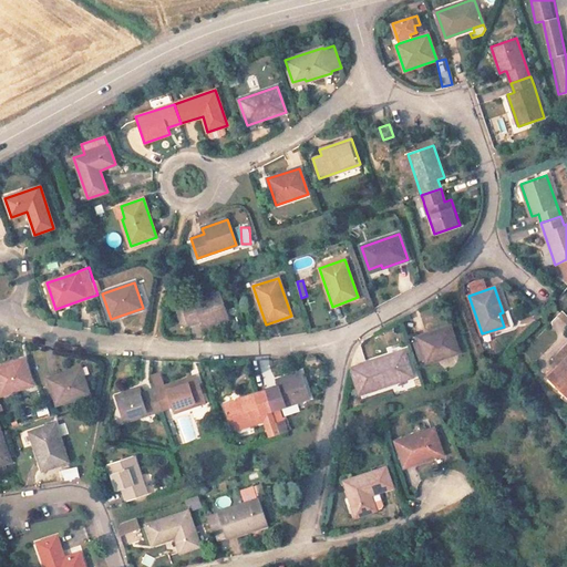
[(228,318),(220,292),(182,305),(188,325),(200,320),(203,326),(228,318)]
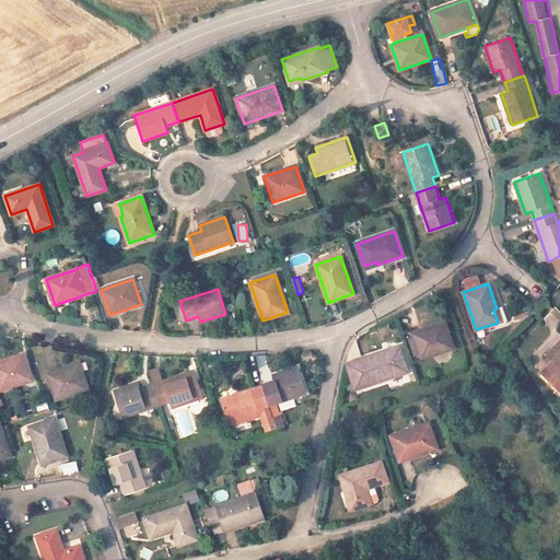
[(178,323),(186,321),(179,301),(173,304),(178,323)]
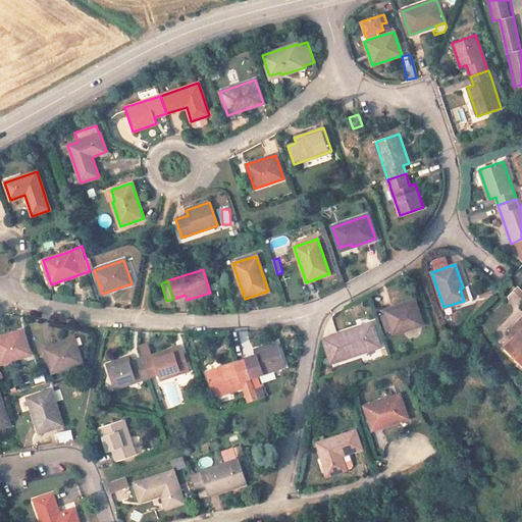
[(465,303),(473,301),(468,286),(463,288),(460,289),(464,301),(465,303)]
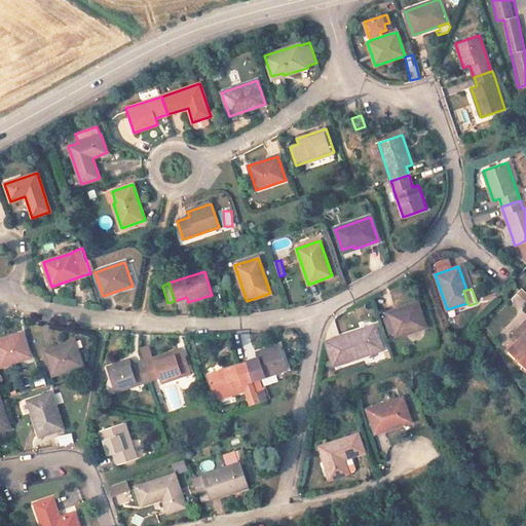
[(513,296),(517,313),(525,310),(525,303),(523,293),(513,296)]
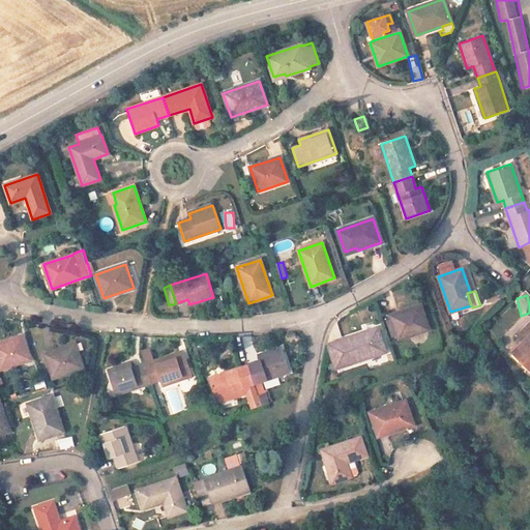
[(429,329),(420,305),(391,316),(392,319),(398,336),(399,340),(429,329)]
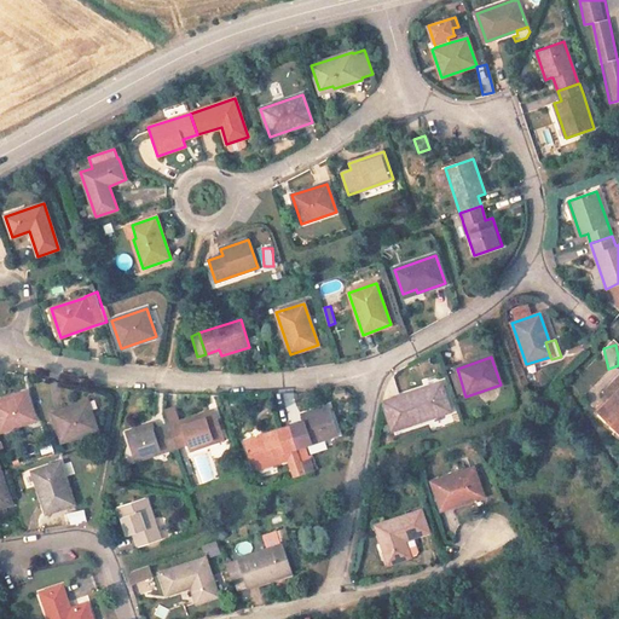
[(457,395),(464,393),(458,372),(455,374),(451,375),(457,395)]
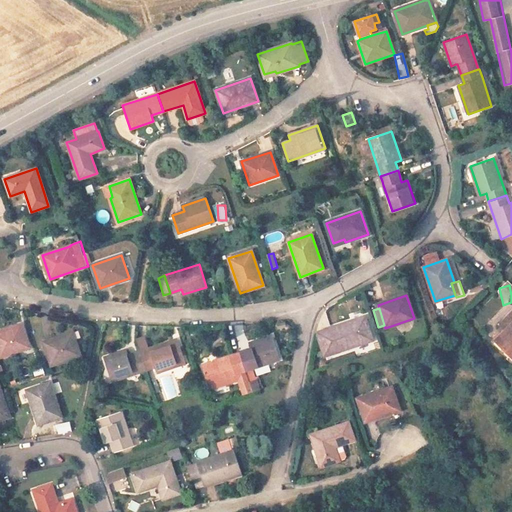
[(511,311),(500,324),(505,330),(511,336),(505,345),(502,347),(510,354),(511,352),(511,311)]
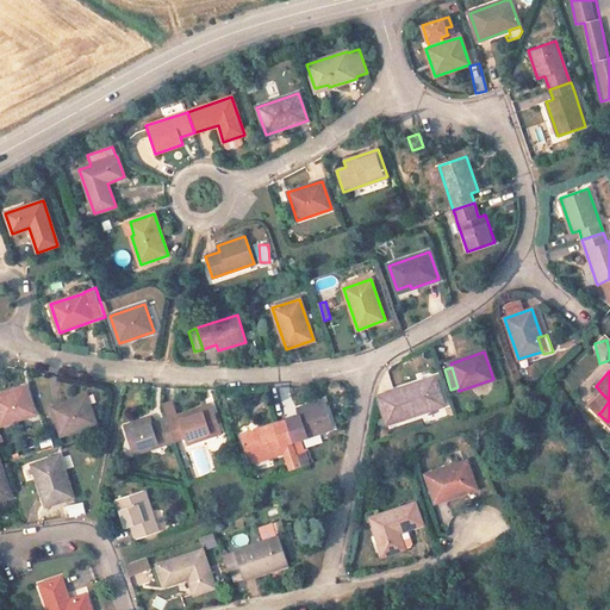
[(378,396),(387,424),(443,405),(435,378),(378,396)]
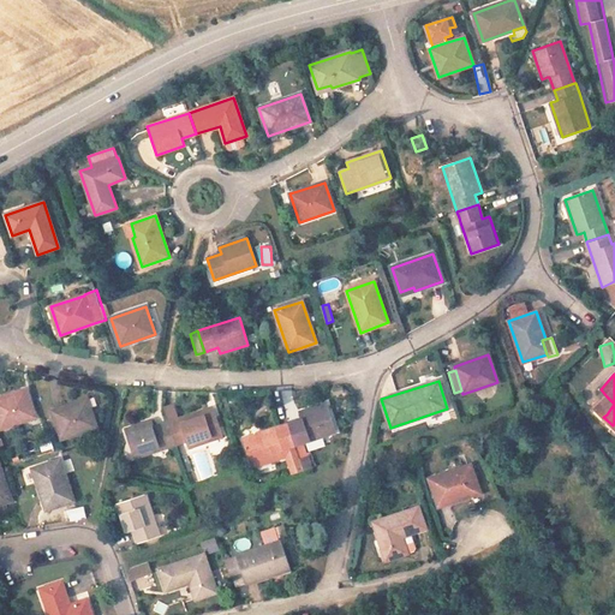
[(27,389),(0,398),(0,425),(1,429),(36,417),(27,389)]
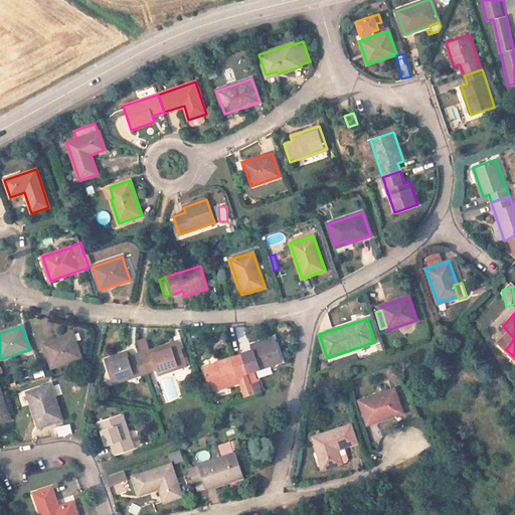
[(508,347),(514,338),(508,332),(501,339),(498,342),(505,349),(508,347)]
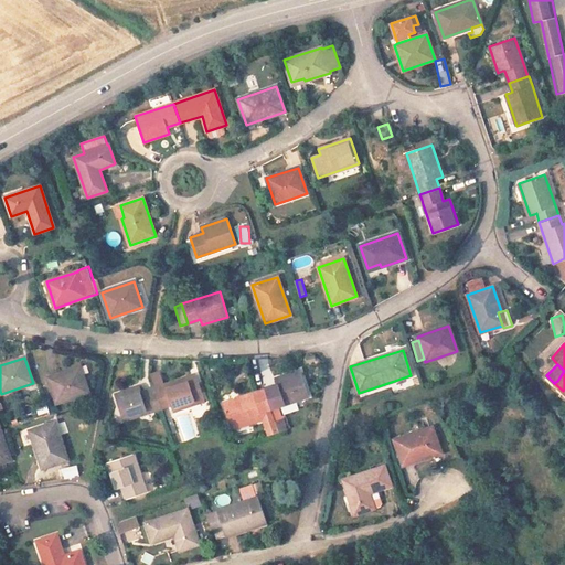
[(81,366),(49,377),(57,403),(88,392),(81,366)]
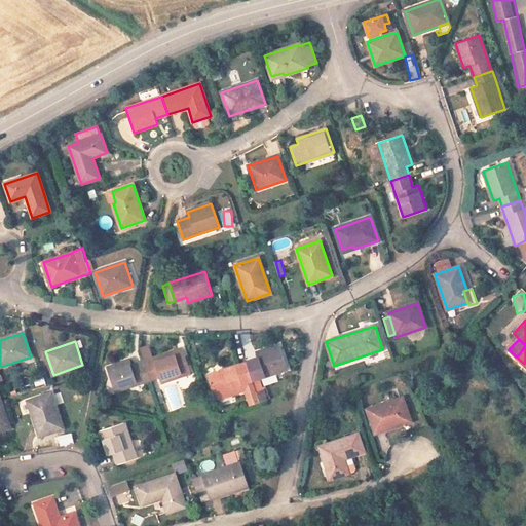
[(288,369),(279,345),(256,352),(258,359),(246,363),(252,380),(288,369)]
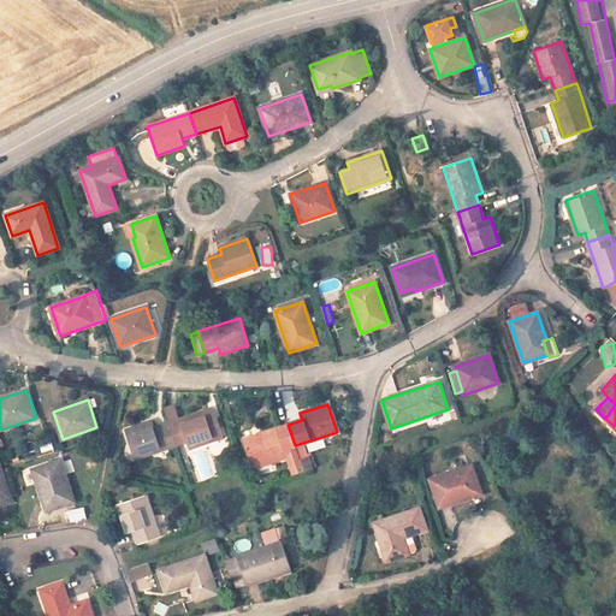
[(170,424),(179,420),(175,406),(165,409),(170,424)]
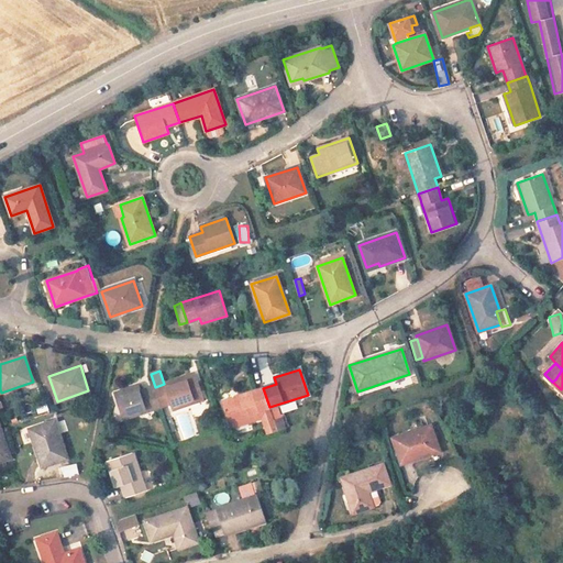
[(203,399),(196,373),(164,384),(155,387),(161,406),(167,405),(170,403),(173,410),(203,399)]
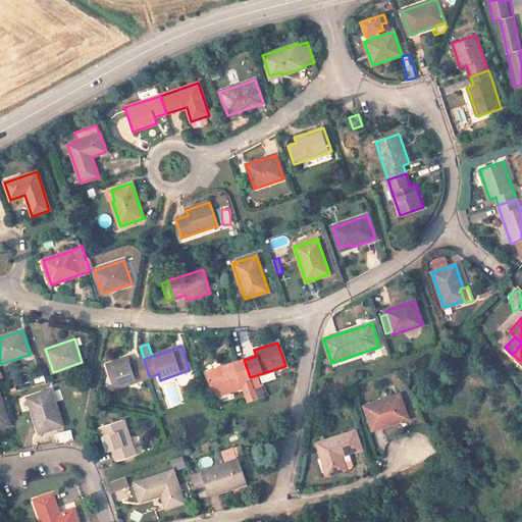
[(144,359),(132,362),(129,357),(106,365),(114,388),(149,376),(144,359)]
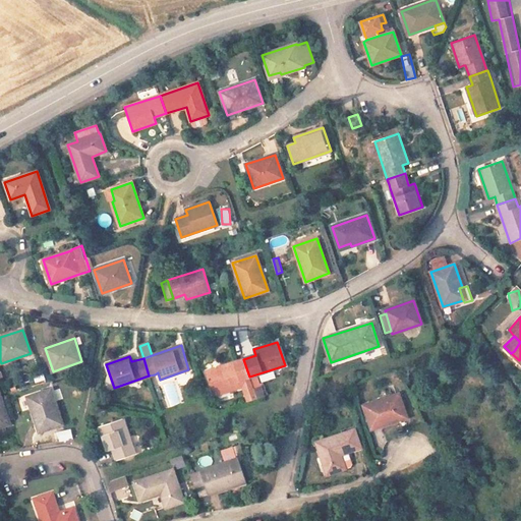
[(253,389),(249,377),(243,359),(206,371),(212,391),(241,381),(248,402),(256,399),(253,389)]
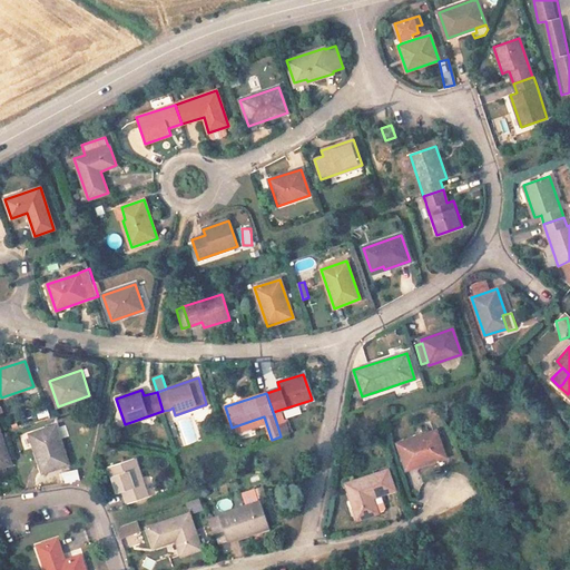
[(38,419),(50,415),(47,406),(36,411),(38,419)]
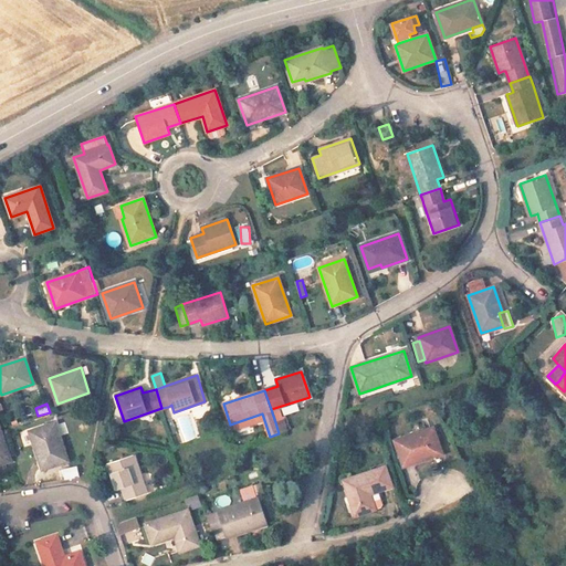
[(279,433),(287,430),(284,419),(275,422),(279,433)]
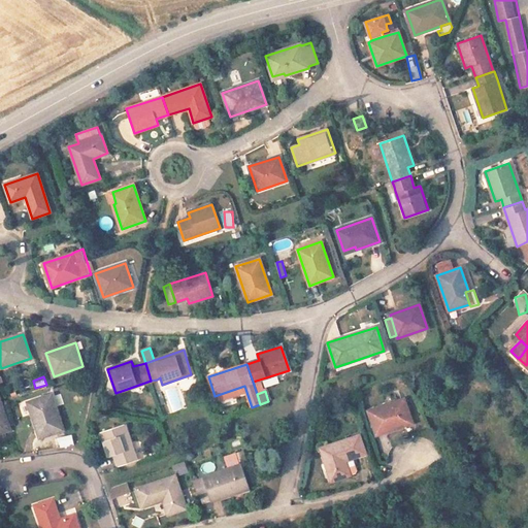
[(39,438),(64,430),(52,394),(31,401),(34,414),(31,414),(39,438)]
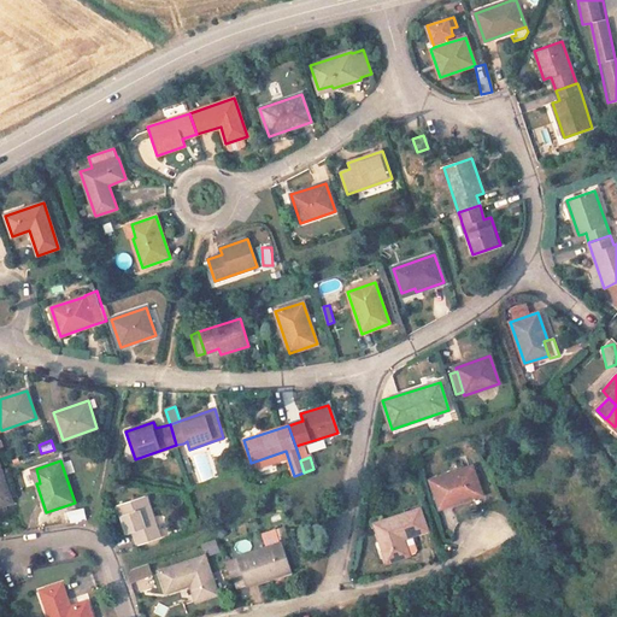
[(97,474),(98,463),(87,462),(86,471),(97,474)]
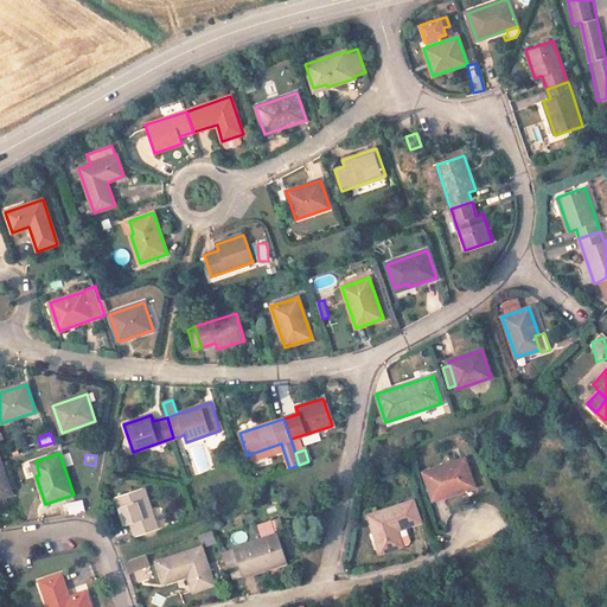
[(465,459),(423,472),(433,500),(474,486),(465,459)]
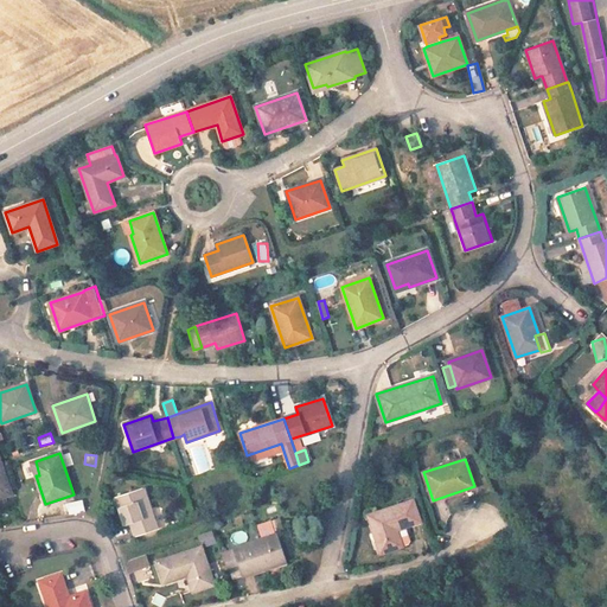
[(0,497),(12,494),(0,460),(0,497)]
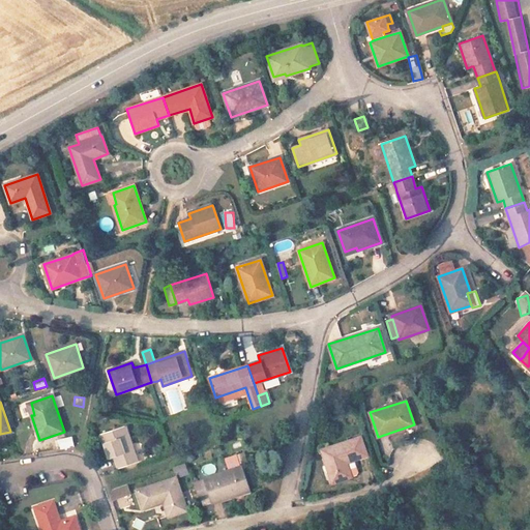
[(119,468),(137,462),(125,425),(101,434),(109,459),(115,457),(119,468)]
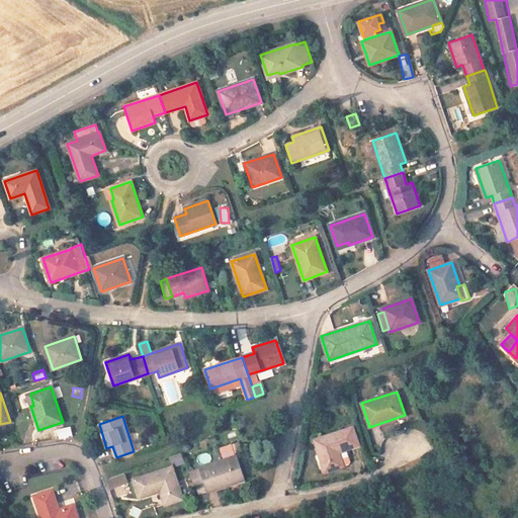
[(59,439),(73,436),(70,426),(56,429),(59,439)]
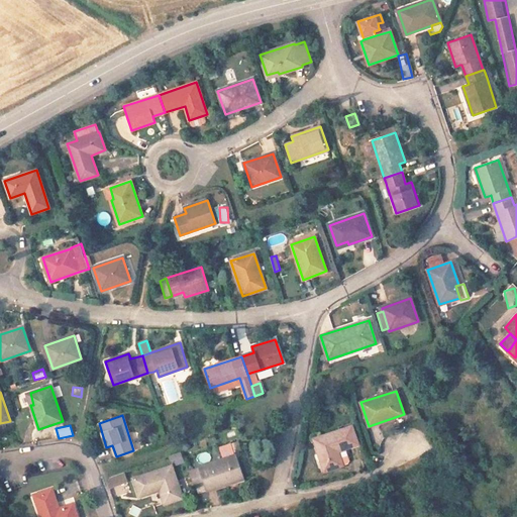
[(349,446),(357,444),(351,426),(314,439),(325,471),(342,464),(337,450),(349,446)]
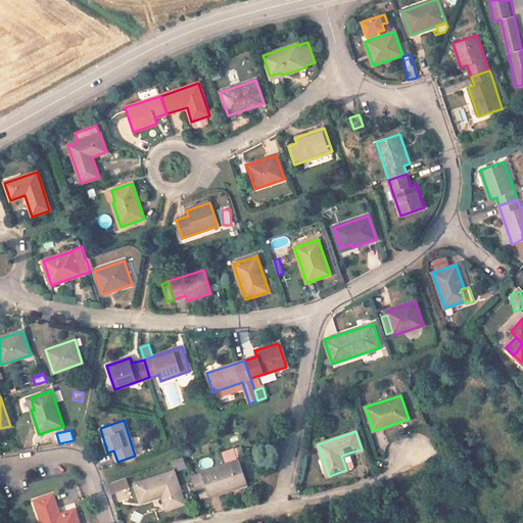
[(234,447),(222,453),(226,465),(200,473),(191,476),(197,494),(206,490),(216,488),(218,493),(247,484),(239,461),(238,461),(238,460),(234,447)]
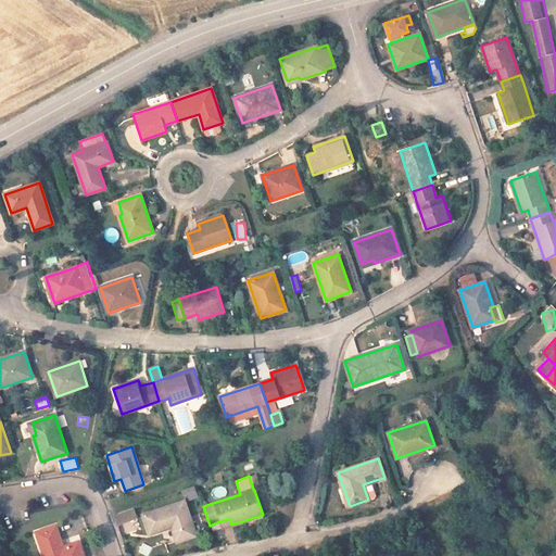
[(376,480),(363,484),(368,500),(377,497),(379,492),(376,480)]
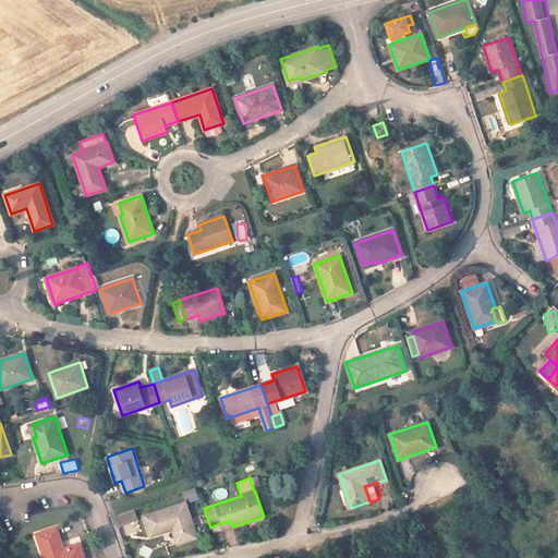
[(187,501),(198,499),(196,488),(184,490),(187,501)]
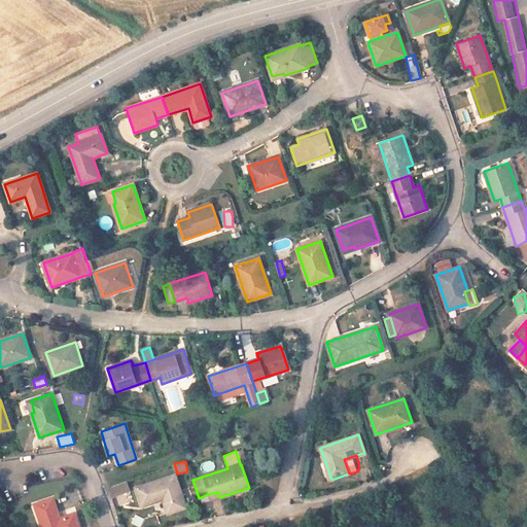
[(168,514),(186,507),(175,475),(137,488),(142,505),(163,499),(168,514)]
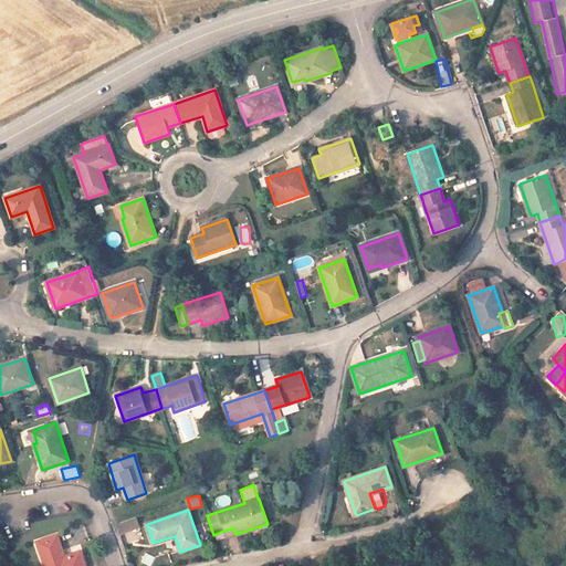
[(119,533),(139,528),(137,517),(116,523),(119,533)]
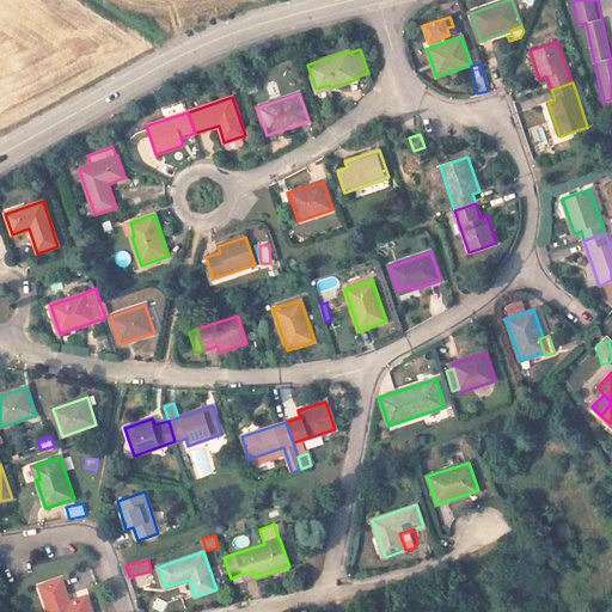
[(252,571),(242,574),(244,581),(255,577),(252,571)]
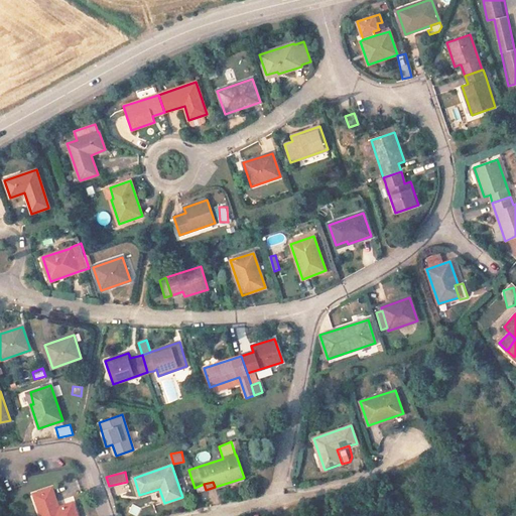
[(78,515),(73,503),(58,508),(51,488),(34,494),(41,515),(78,515)]
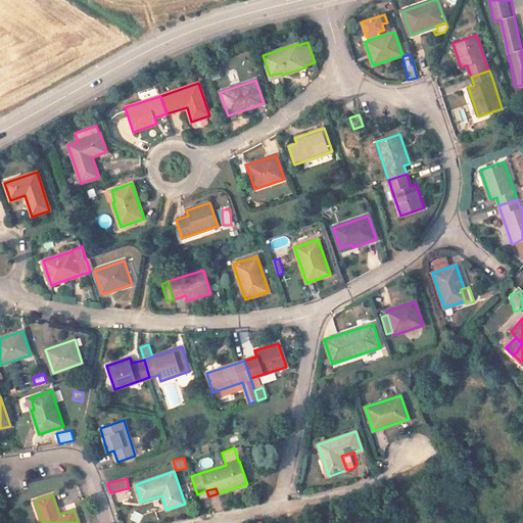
All buildings are outlined.
